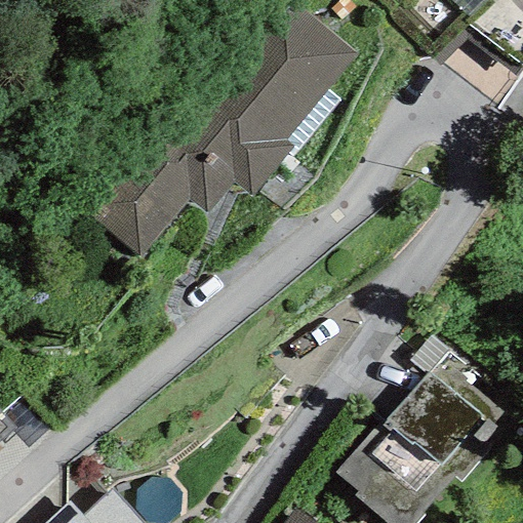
[(161,110),(78,209),(138,259),(189,199),(207,213),(235,180),(251,194),(293,145),(286,138),(358,53),(292,0),(272,0),(173,119),(161,110)]
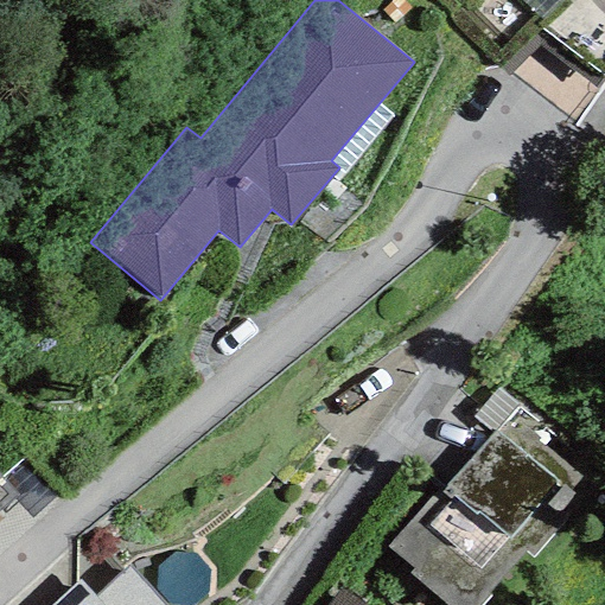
[(475,416),(495,432),(518,403),(500,387),(475,416)]
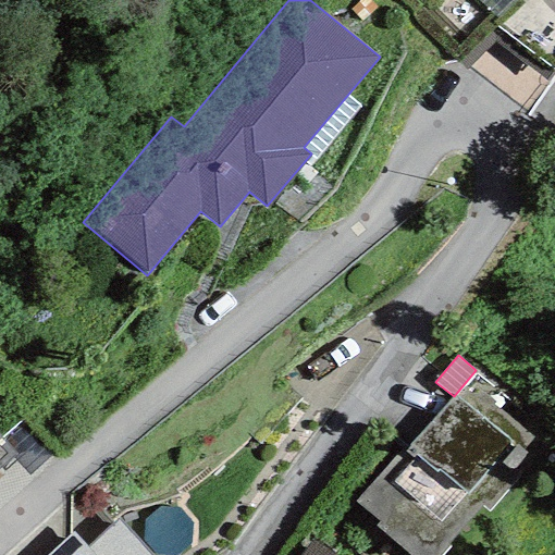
[(402,456),(398,453),(357,500),(381,520),(377,525),(411,554),(436,554),(484,501),(491,506),(543,445),(500,408),(509,397),(476,370),(454,396),(402,456)]
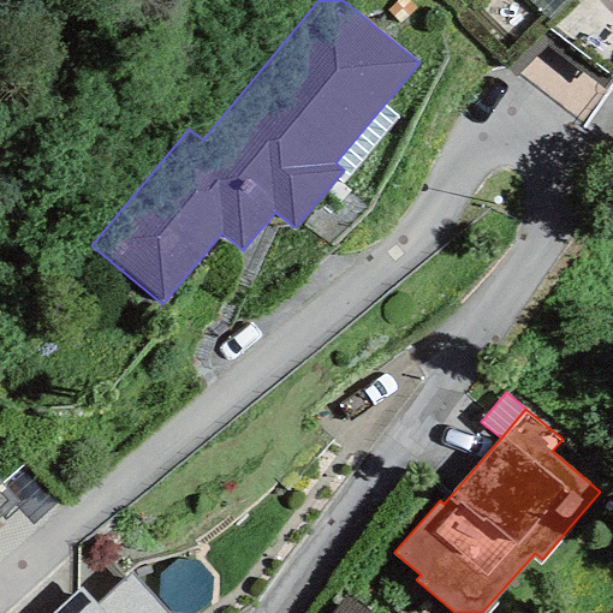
[(16,504),(34,524),(60,500),(25,463),(5,482),(21,500),(16,504)]
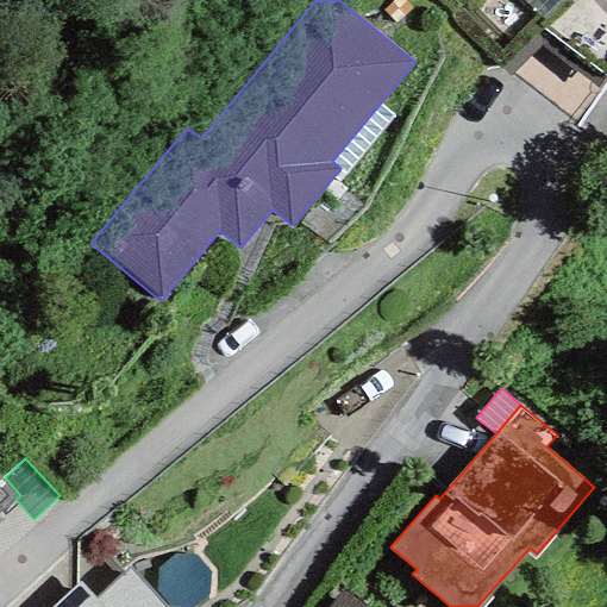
[(0,512),(16,499),(20,495),(5,477),(0,471),(0,512)]
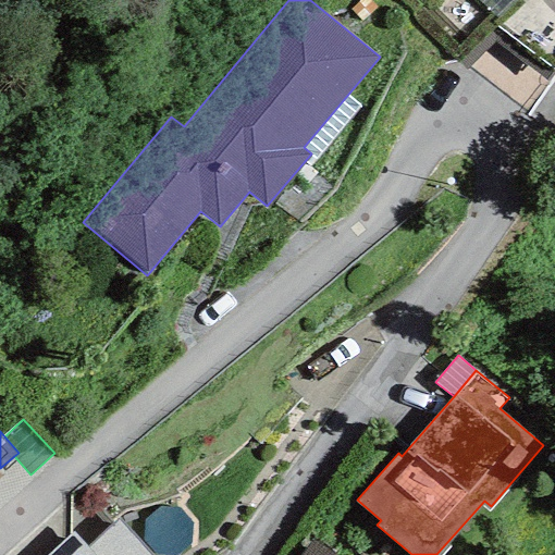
[(75,532),(48,554),(152,554),(119,519),(88,546),(75,532)]
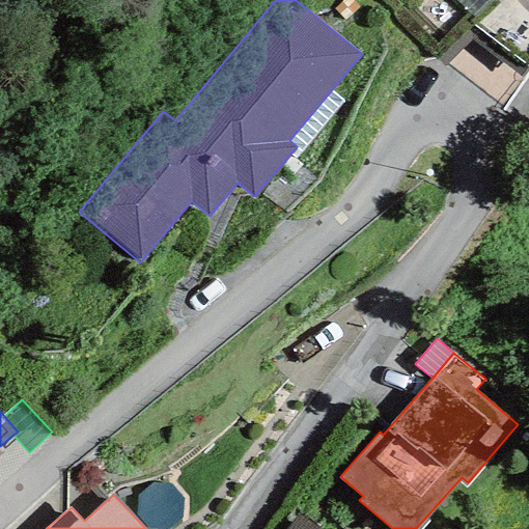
[(323,528),(299,511),(285,528),(323,528)]
